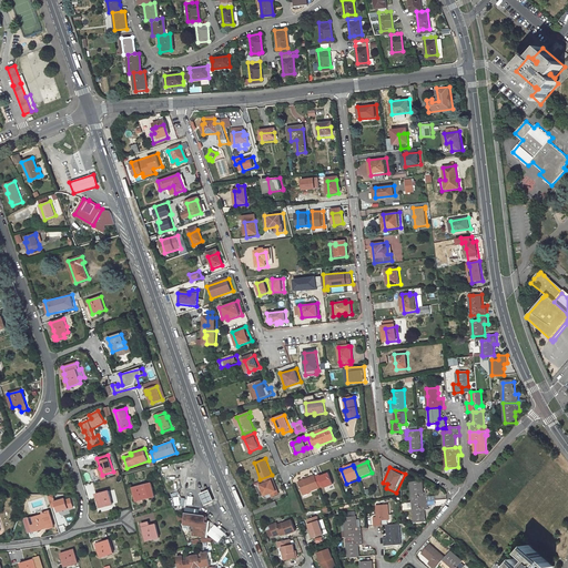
[(324,488),(333,484),(328,474),(320,477),(318,475),(314,477),(318,488),(323,486),(324,488)]
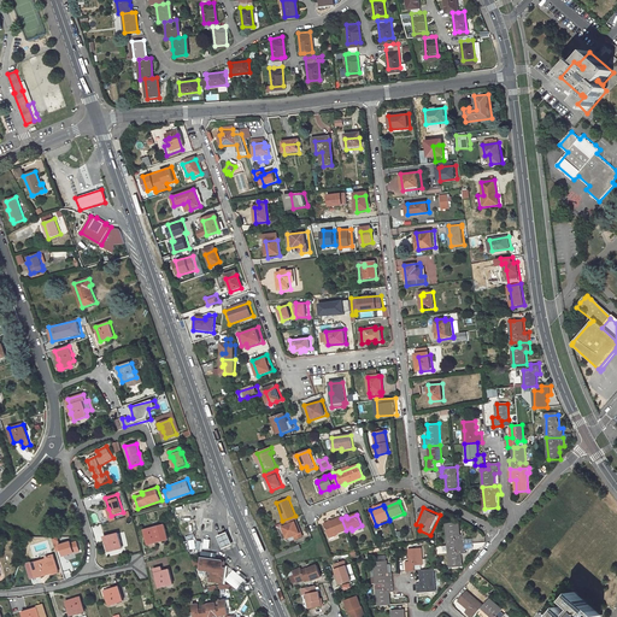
[(299,532),(295,521),(297,521),(295,516),(282,521),(281,522),(287,538),(294,535),(295,539),(303,535),(301,530),(299,532)]
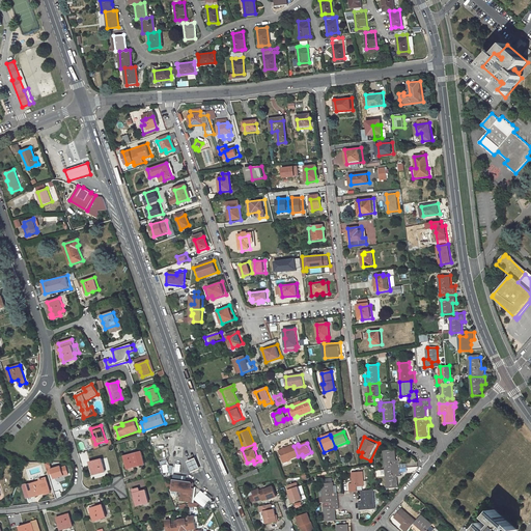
[(283,462),(298,456),(294,446),(294,445),(279,450),(283,462)]
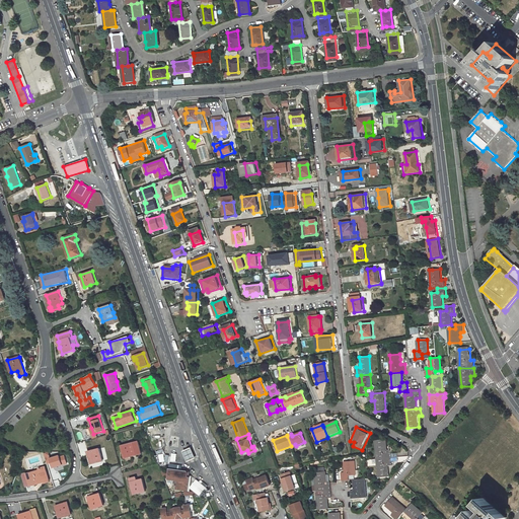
[(386,450),(385,440),(375,441),(377,459),(391,458),(390,450),(386,450)]
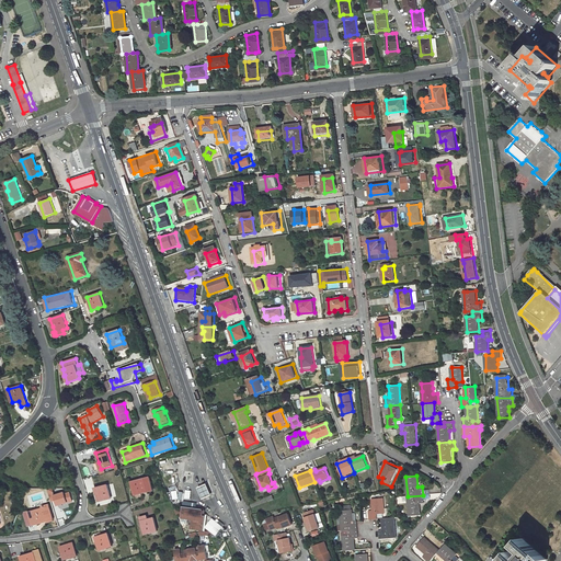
[(150,477),(132,482),(135,495),(153,490),(150,477)]
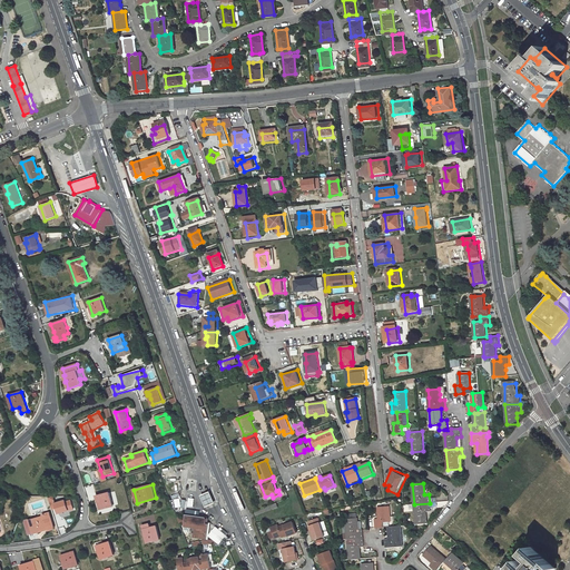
[(207,507),(216,502),(212,491),(203,494),(207,507)]
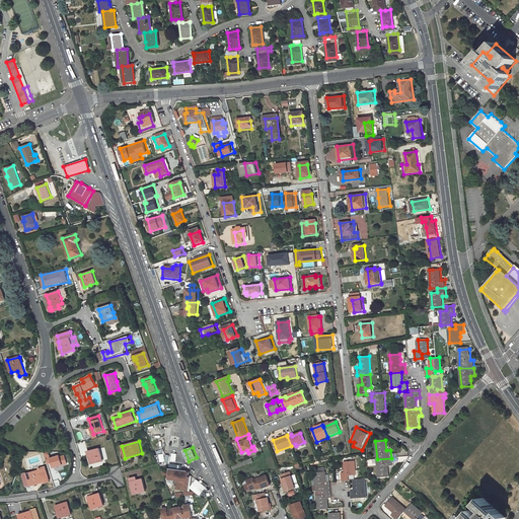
[(100,448),(88,451),(91,463),(104,460),(100,448)]
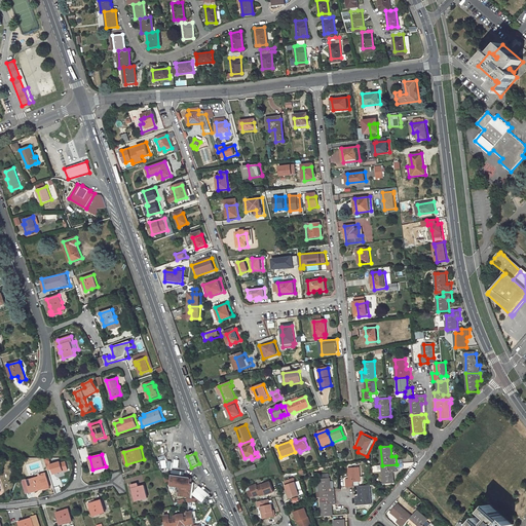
[(69,471),(66,459),(52,463),(50,456),(45,458),(48,470),(53,468),(55,474),(69,471)]
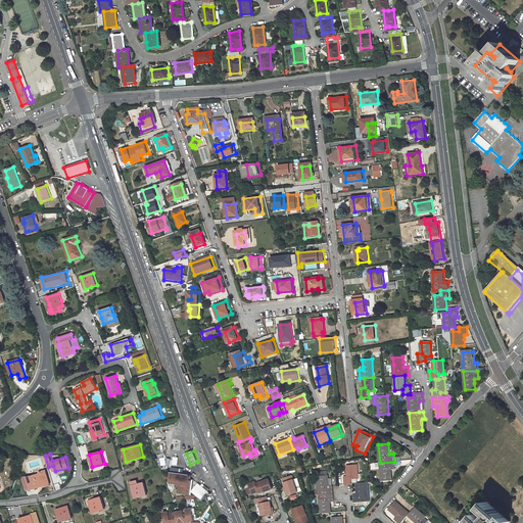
[(382,482),(392,481),(391,470),(395,469),(394,462),(380,463),(382,482)]
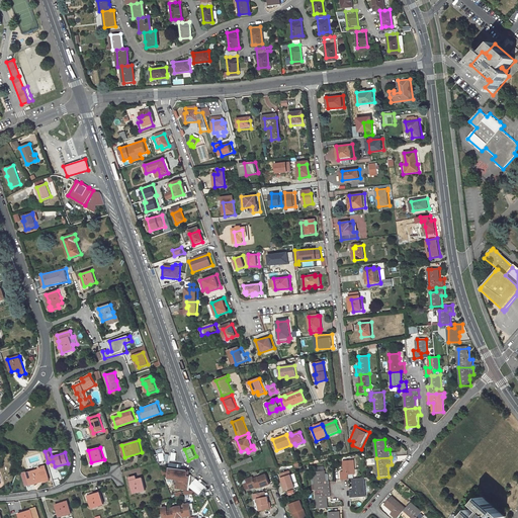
[(355,479),(354,460),(344,460),(345,471),(341,471),(341,480),(353,479),(355,479)]
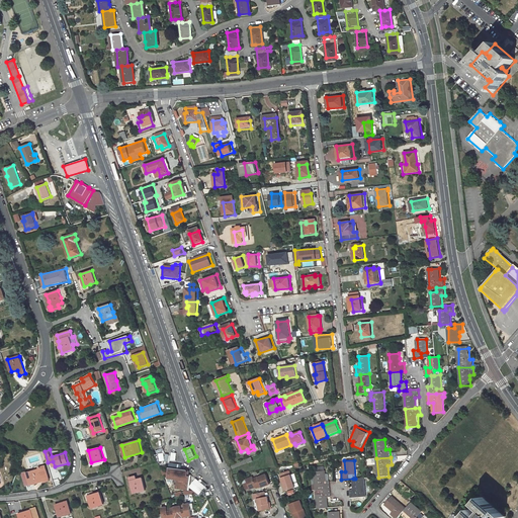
[(31,484),(45,481),(44,479),(50,477),(47,466),(27,472),(31,484)]
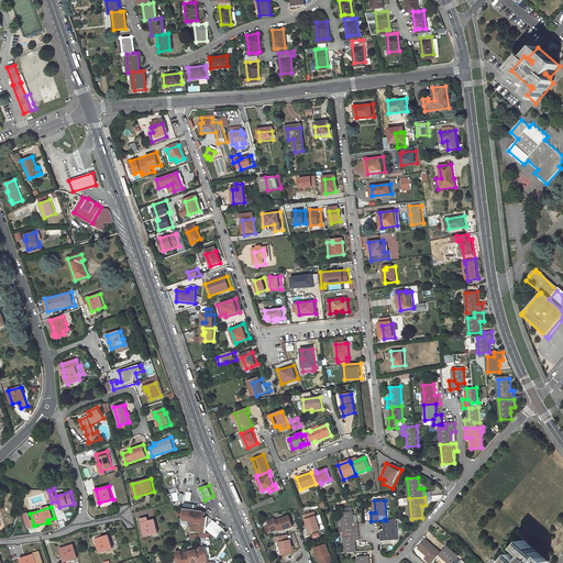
[(206,532),(208,517),(205,516),(206,512),(203,510),(184,508),(183,519),(192,521),(191,530),(206,532)]
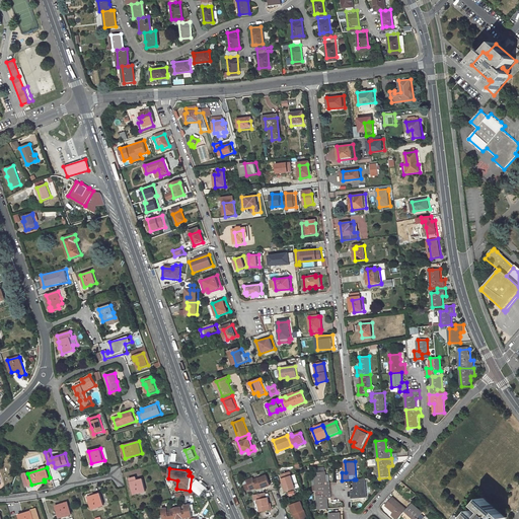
[(295,488),(289,470),(280,473),(282,477),(281,477),(286,491),(295,488)]
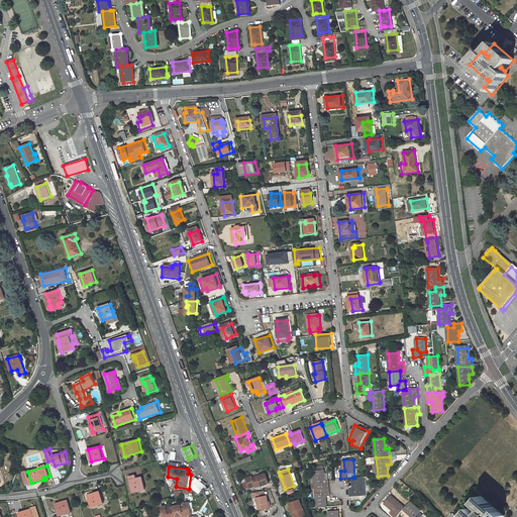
[(314,479),(315,484),(312,485),(312,490),(315,490),(329,488),(329,480),(324,480),(324,470),(314,471),(314,479)]
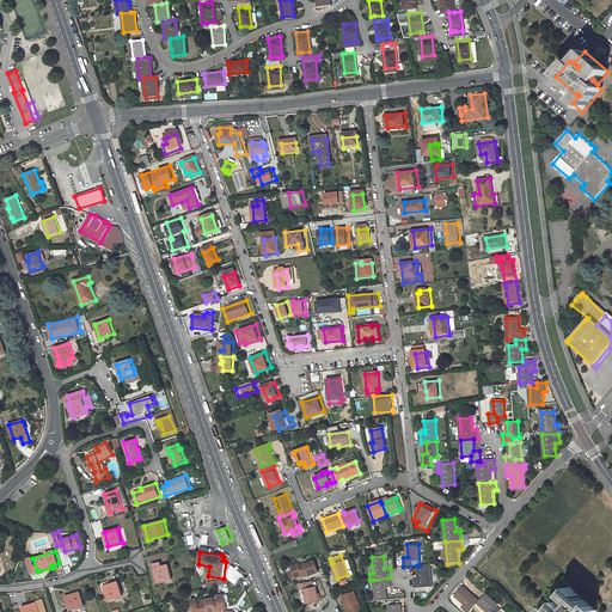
[(293,575),(301,571),(301,574),(307,571),(308,574),(318,571),(313,560),(305,563),(304,562),(298,564),(297,561),(289,564),(293,575)]
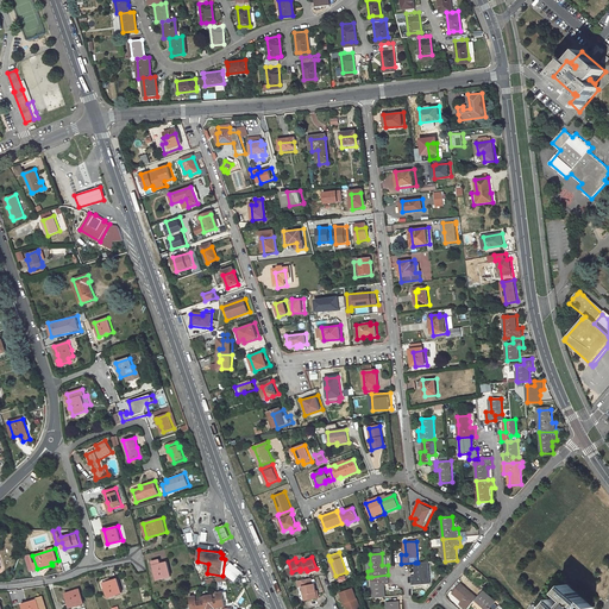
[(154,562),(158,579),(173,576),(169,562),(162,564),(161,559),(154,562)]
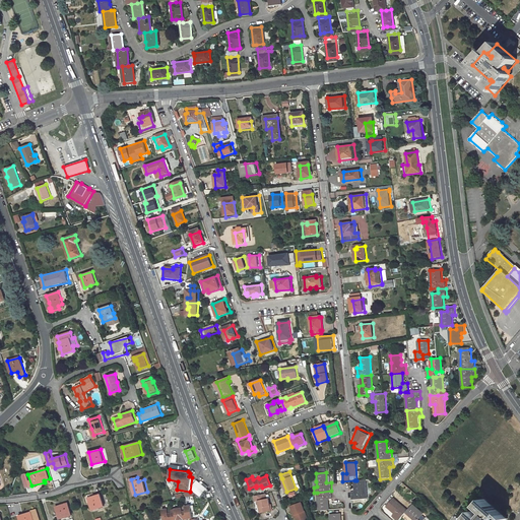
[(351,501),(367,499),(365,480),(356,480),(354,480),(355,492),(351,492),(351,501)]
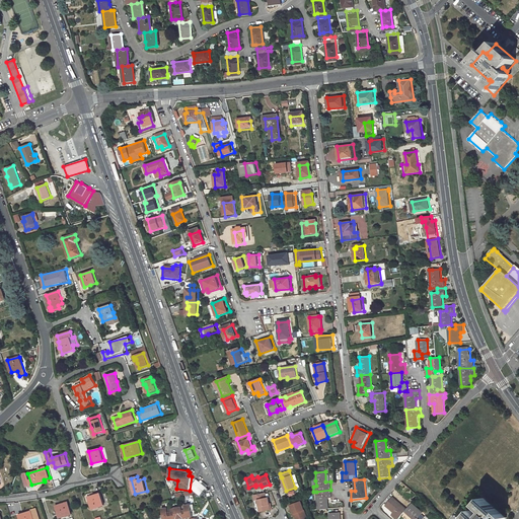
[(184,491),(184,495),(200,495),(200,492),(197,492),(197,480),(193,480),(192,491),(184,491)]
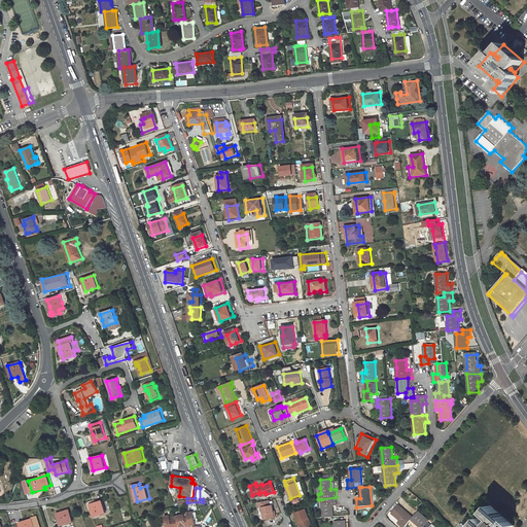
[(332,518),(332,506),(337,506),(336,497),(321,499),(322,518),(332,518)]
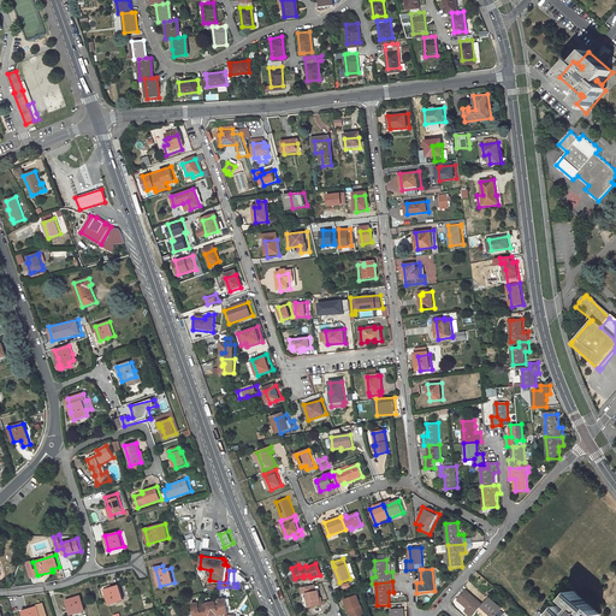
[(306,591),(308,605),(320,603),(319,590),(315,590),(315,584),(300,586),(301,592),(306,591)]
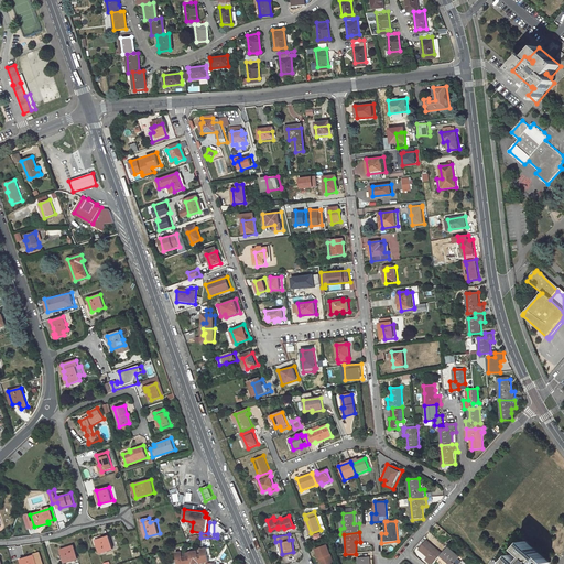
[(97,540),(100,553),(114,549),(109,535),(97,540)]
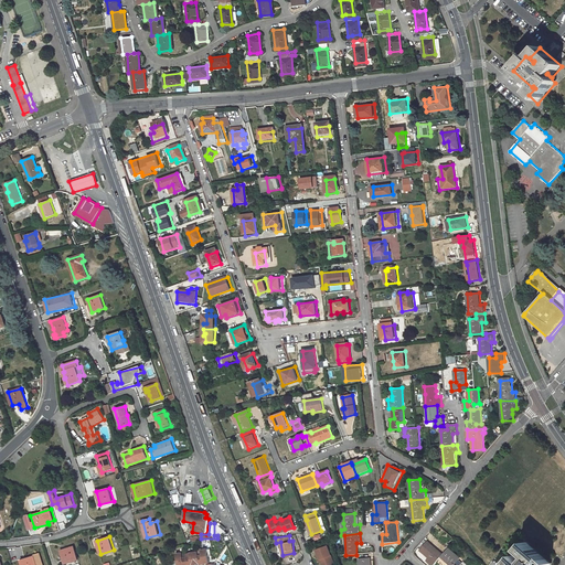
[(441,556),(427,542),(419,551),(427,558),(425,562),(428,564),(433,564),(440,557),(441,556)]
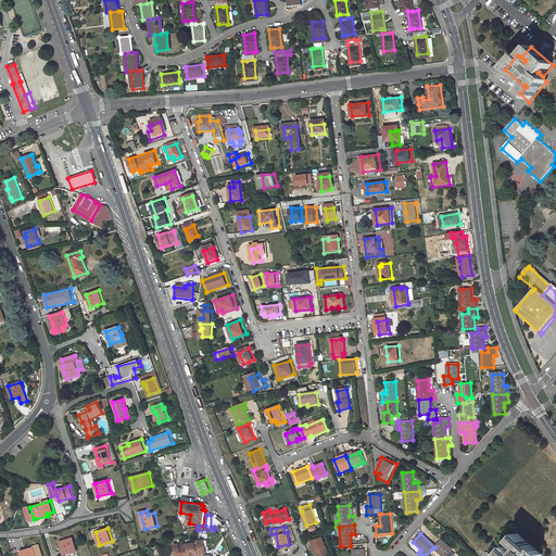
[(541,555),(543,555),(519,534),(513,541),(521,548),(517,554),(508,546),(502,554),(504,555),(541,555)]
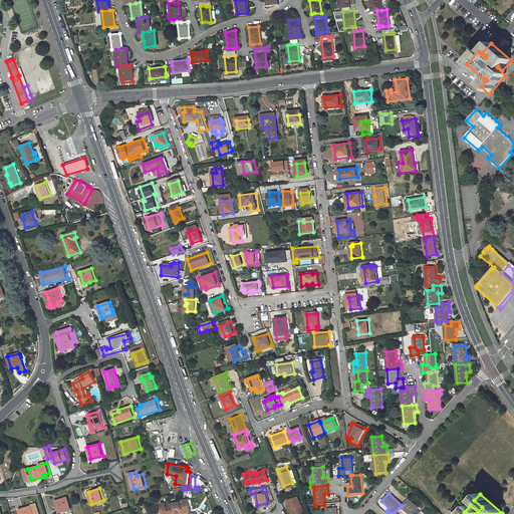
[(292,507),(294,513),(302,513),(304,513),(297,496),(287,500),(290,508),(292,507)]
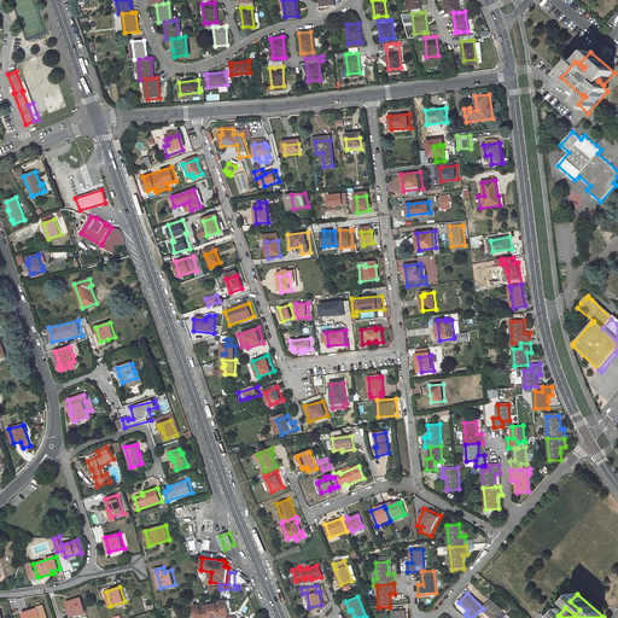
[(87,612),(81,598),(66,602),(73,617),(87,612)]
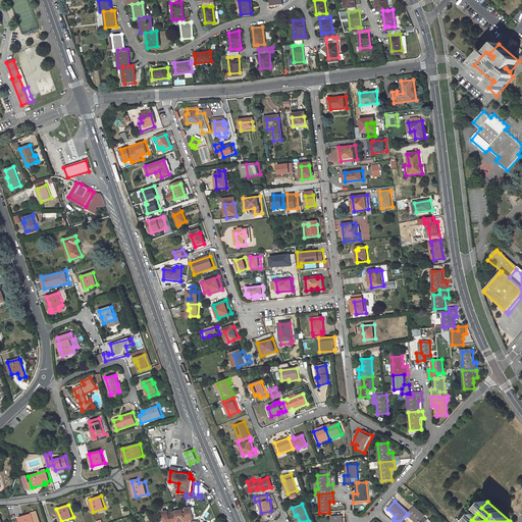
[(186,521),(192,520),(196,520),(194,507),(188,508),(189,512),(187,513),(186,513),(185,513),(186,521)]
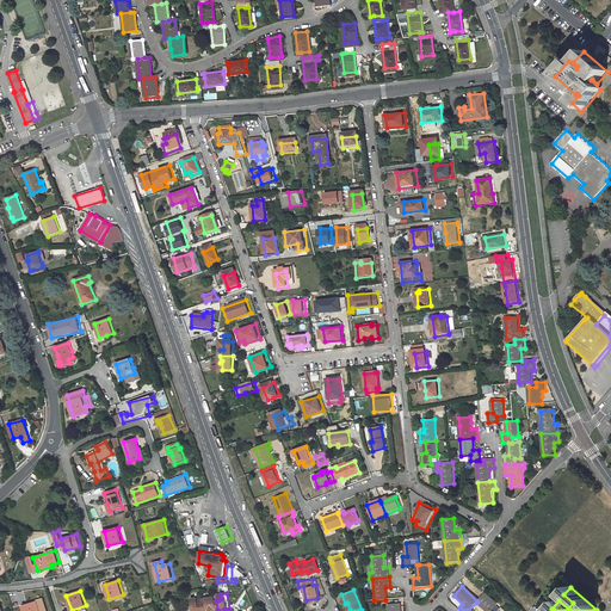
[(492,610),(498,606),(483,594),(477,602),(476,603),(486,610),(485,610),(492,610)]
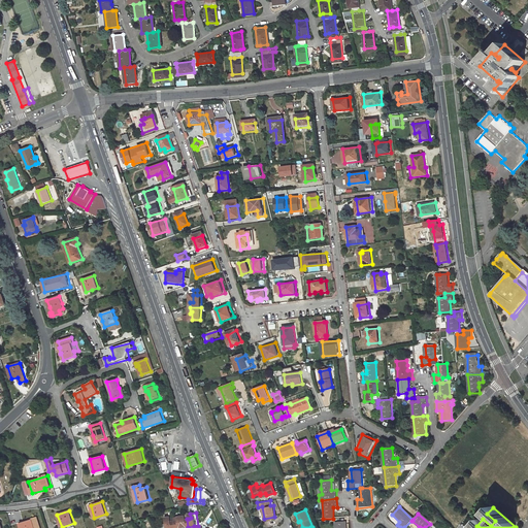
[(166,517),(167,527),(176,527),(176,520),(173,521),(172,516),(166,517)]
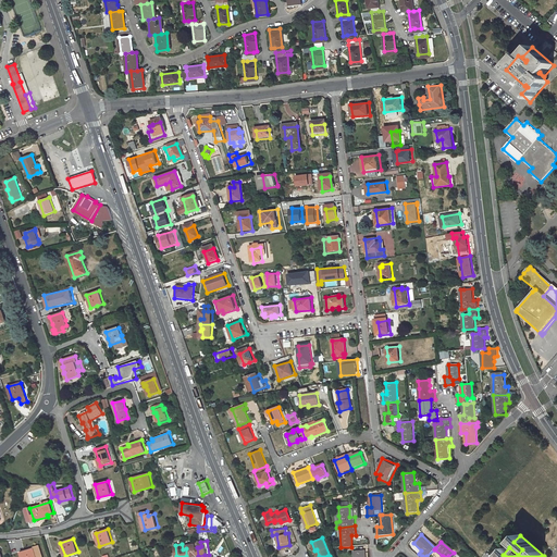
[(192,556),(198,556),(197,547),(198,547),(197,544),(189,545),(189,548),(186,548),(186,556),(192,556)]
